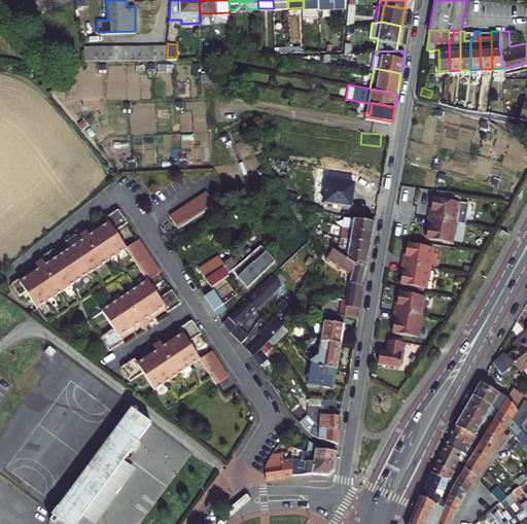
[(351,205),(354,181),(327,178),(324,201),(351,205)]
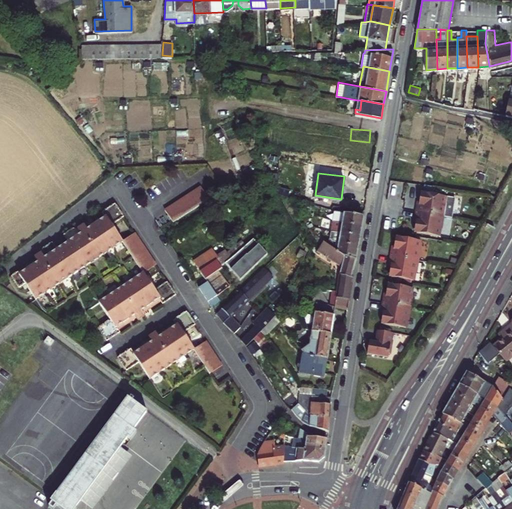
[(165,207),(173,220),(209,197),(201,184),(165,207)]
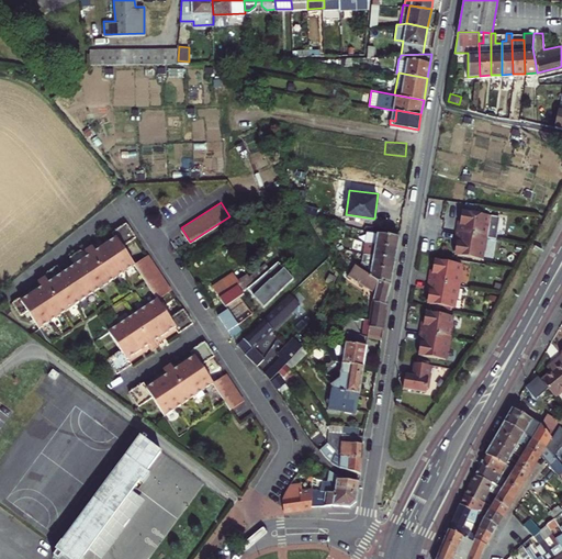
[(250,212),(255,219),(260,215),(256,209),(250,212)]
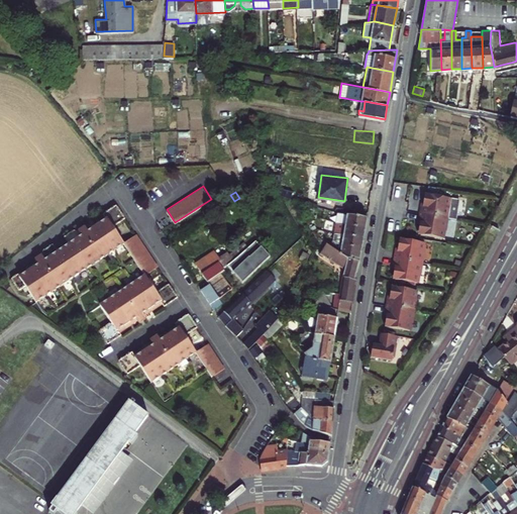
[(419,199),(417,211),(445,215),(447,203),(446,203),(447,195),(424,192),(423,200),(421,199),(419,199)]
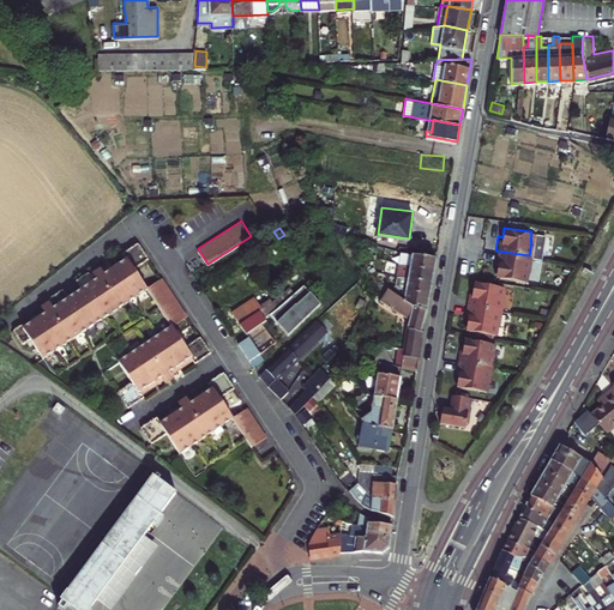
[(137,240),(121,252),(124,254),(126,258),(104,271),(102,269),(100,265),(92,271),(86,270),(76,278),(82,287),(67,297),(61,289),(49,296),(48,302),(41,308),(42,310),(44,314),(25,330),(23,326),(13,334),(24,349),(32,343),(46,361),(148,288),(170,322),(116,361),(130,380),(113,391),(124,406),(140,394),(139,392),(137,388),(158,374),(161,378),(162,380),(170,374),(169,372),(167,368),(188,354),(191,357),(192,360),(210,348),(199,332),(185,342),(172,322),(186,313),(162,277),(148,287),(134,267),(149,258),(137,240)]
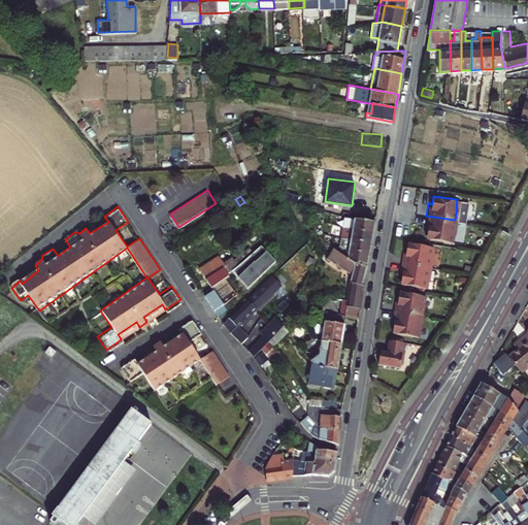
[(344,216),(342,226),(372,231),(374,221),(344,216)]
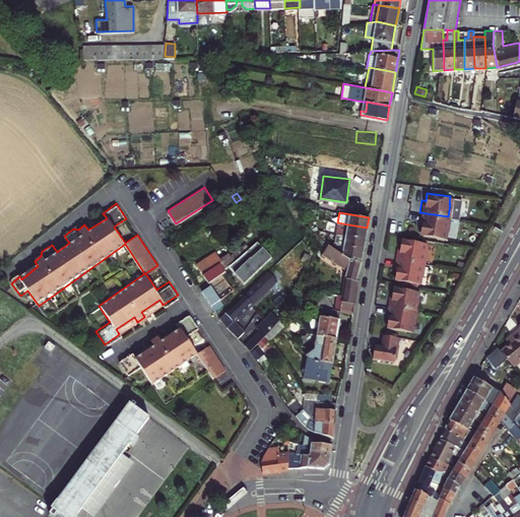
[(448,216),(419,212),(418,223),(420,224),(423,224),(421,232),(444,235),(445,228),(447,228),(448,216)]
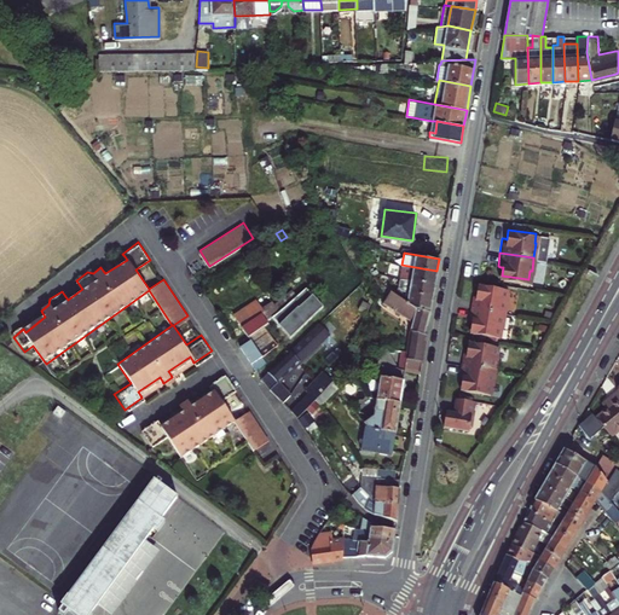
[(380,272),(369,255),(362,259),(372,276),(374,274),(380,272)]
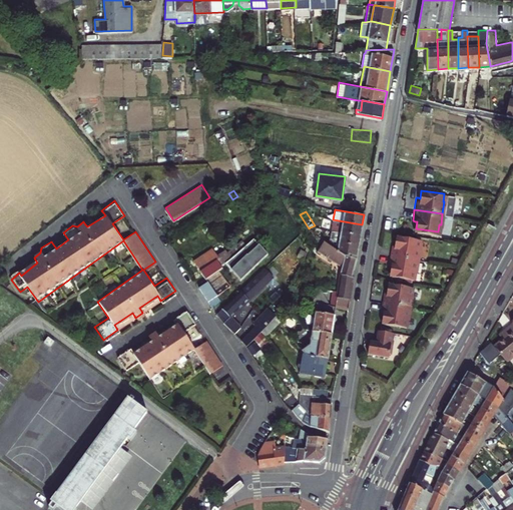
[(103,212),(85,224),(87,226),(105,215),(103,212)]
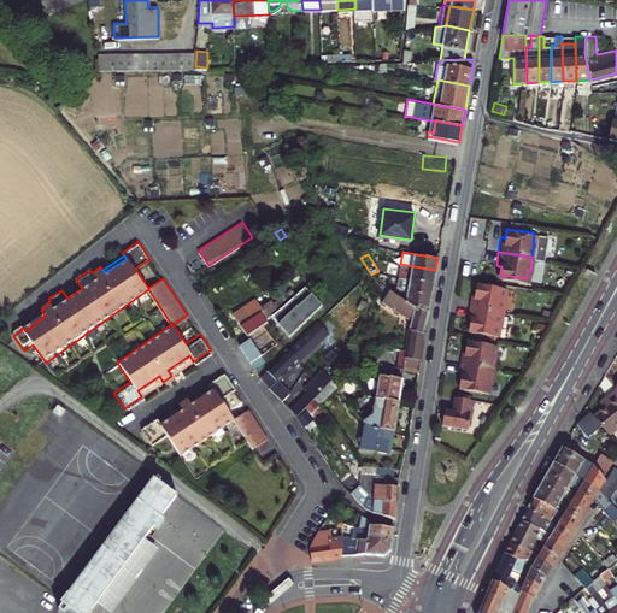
[(400,264),(398,276),(399,276),(433,282),(435,272),(435,270),(400,264)]
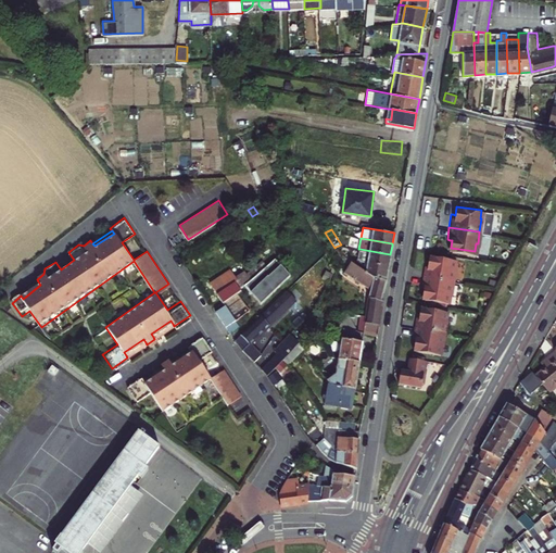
[(345,252),(341,244),(336,247),(341,255),(345,252)]
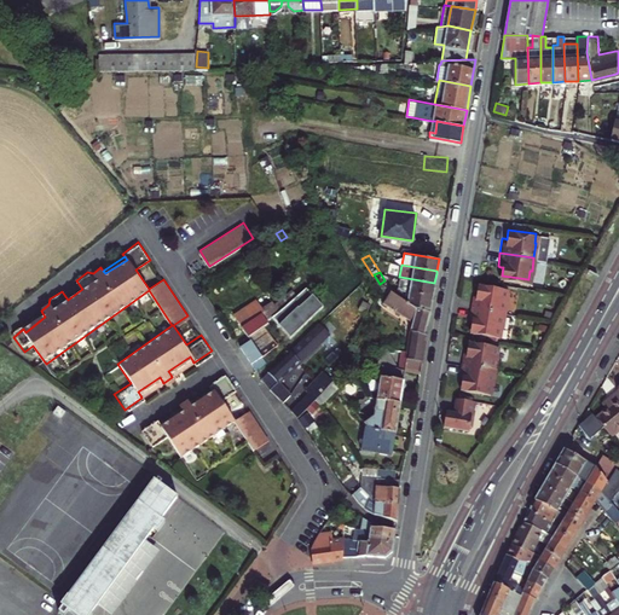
[(400,277),(399,277),(398,286),(401,288),(400,290),(432,295),(434,283),(400,277)]
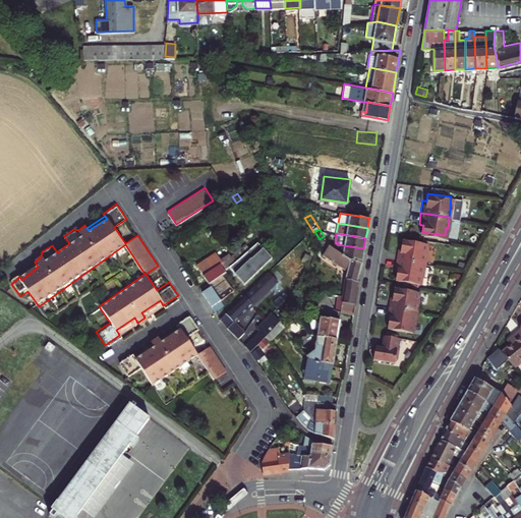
[(329,244),(324,236),(320,239),(326,248),(329,244)]
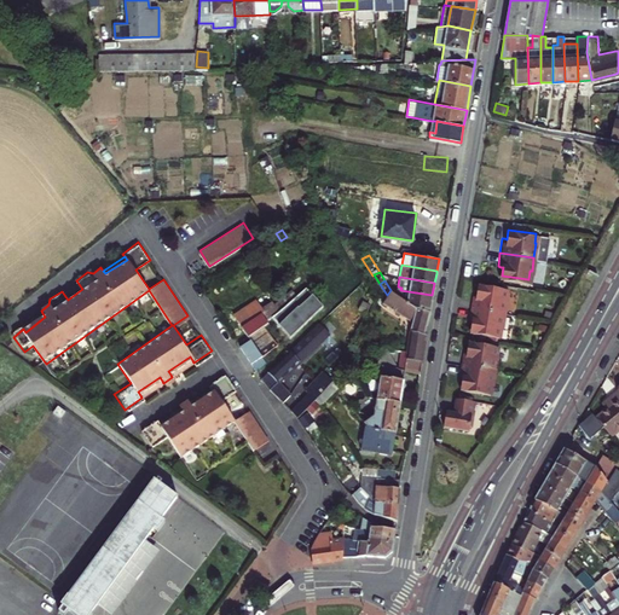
[(473,290),(470,306),(504,311),(507,295),(505,295),(507,285),(479,282),(478,291),(475,290),(473,290)]
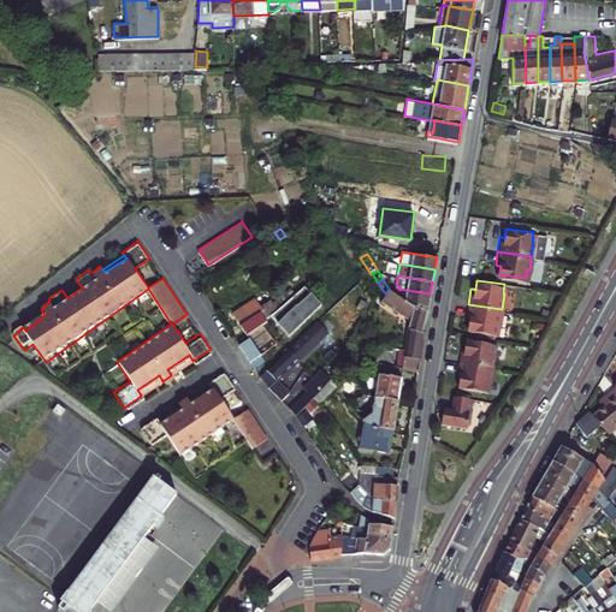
[(321,303),(304,285),(298,290),(295,293),(288,298),(284,302),(270,314),(289,334),(321,303)]
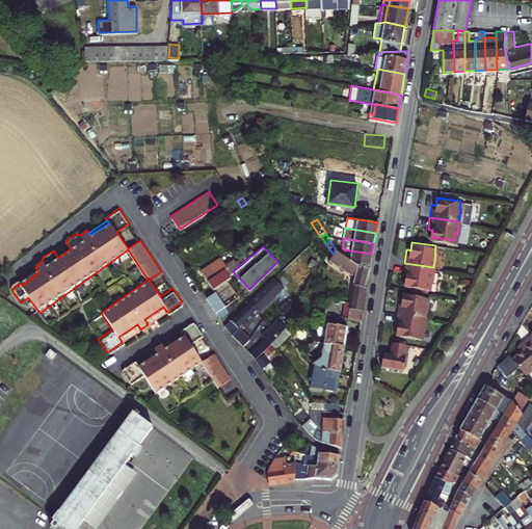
[(369,267),(371,254),(344,249),(345,247),(342,246),(341,253),(357,265),(369,267)]
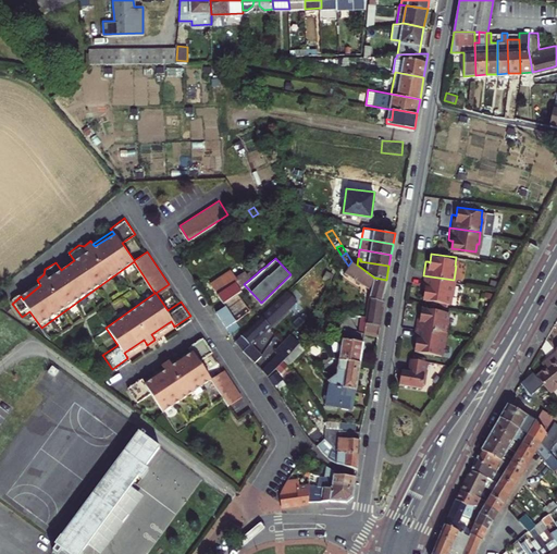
[(222,300),(224,303),(240,291),(238,287),(257,273),(260,270),(267,266),(262,259),(247,272),(245,270),(235,277),(232,271),(211,284),(222,300)]
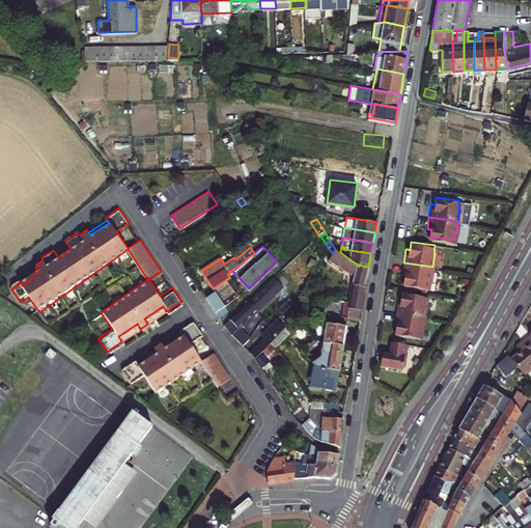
[(335,249),(332,253),(329,258),(355,275),(353,283),(350,300),(332,298),(341,315),(348,316),(361,318),(366,286),(364,286),(368,267),(357,265),(340,252),(335,249)]
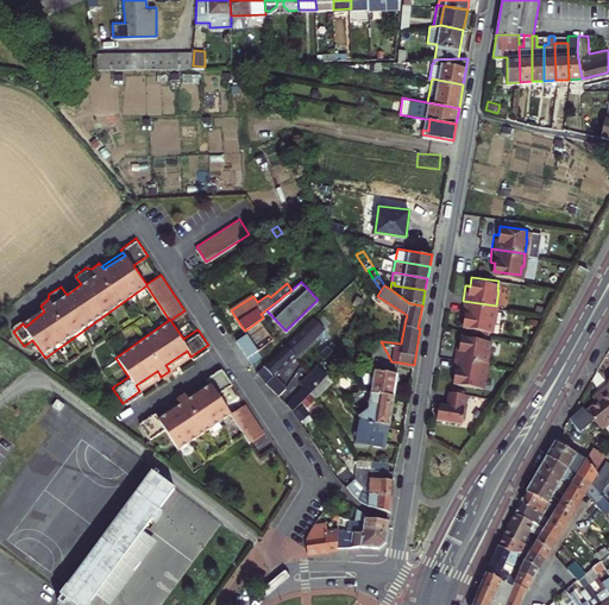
[(496,306),(463,301),(462,316),(464,316),(466,316),(465,326),(491,329),(493,320),(495,321),(496,306)]
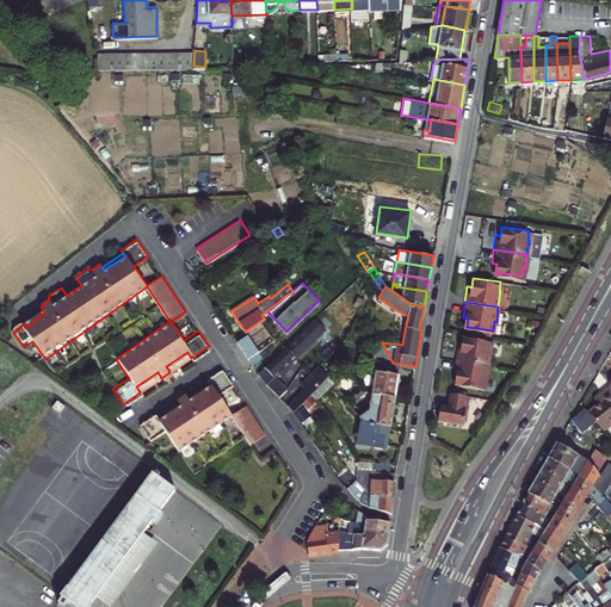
[(42,309),(23,324),(25,328),(44,313),(42,309)]
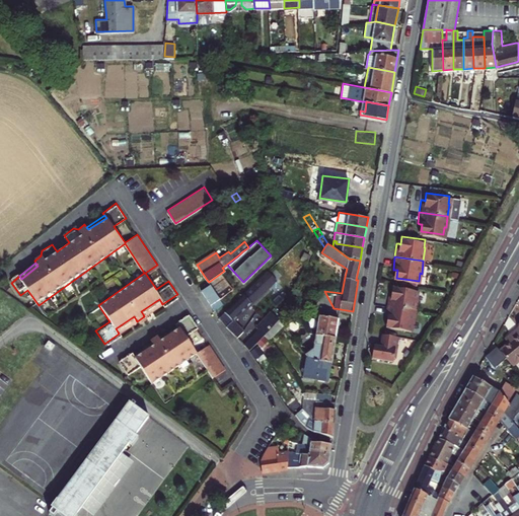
[(219,315),(229,329),(236,337),(242,330),(232,319),(275,279),(267,271),(219,315)]
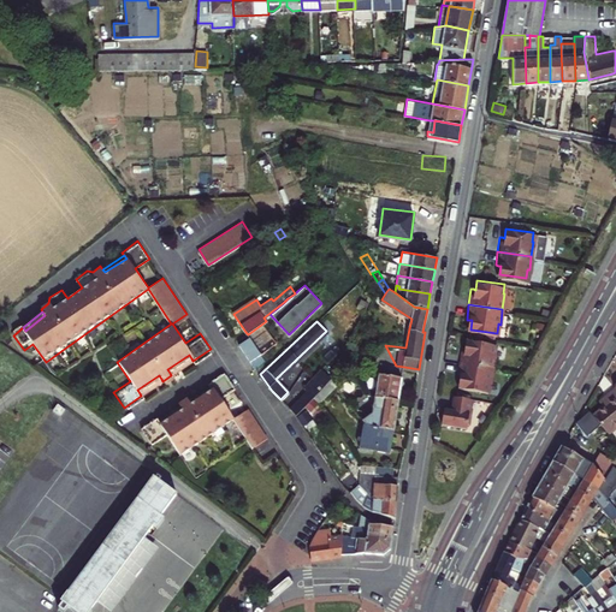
[(260,354),(249,337),(238,343),(243,349),(255,367),(264,358),(260,354)]
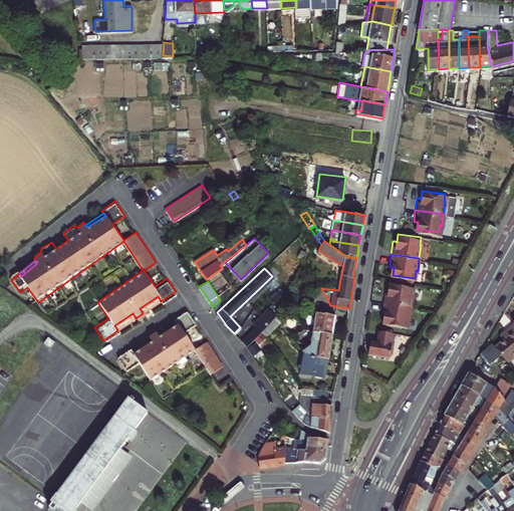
[(387,289),(384,302),(413,306),(415,293),(413,293),(414,285),(392,282),(391,289),(389,289),(387,289)]
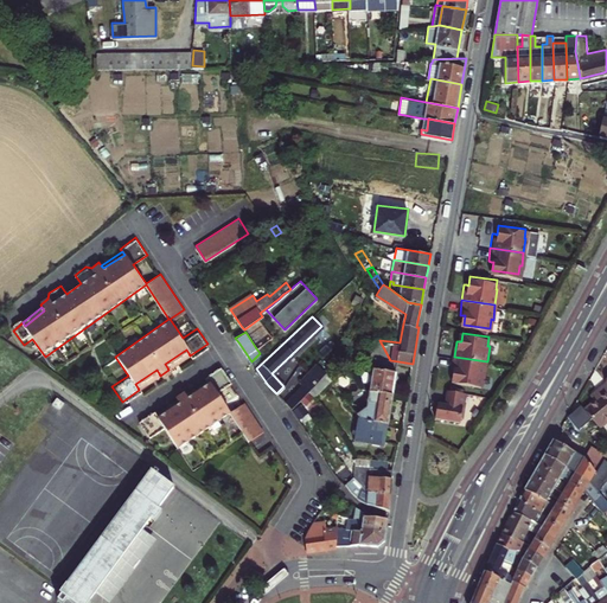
[(390,360),(379,340),(377,339),(368,355),(366,367),(372,369),(369,389),(393,393),(398,361),(390,360)]
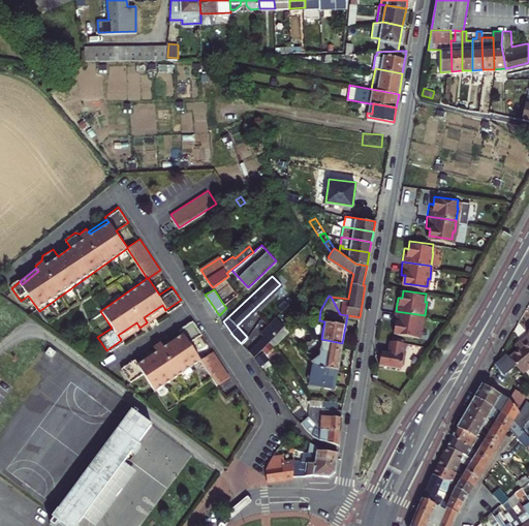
[(162,305),(144,317),(146,320),(164,308),(162,305)]
